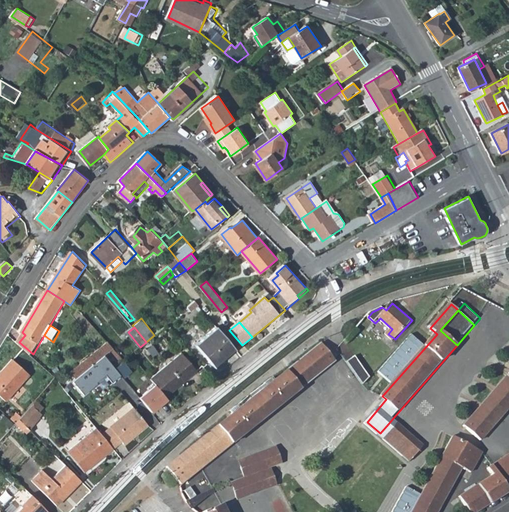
[(219,328),(207,337),(226,359),(237,350),(219,328)]
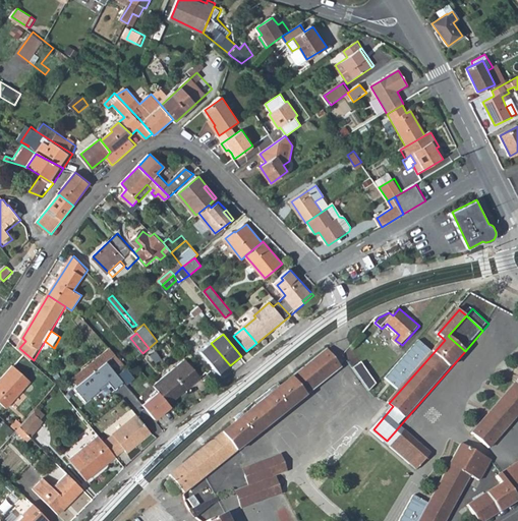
[(420,342),(388,379),(399,390),(433,352),(420,342)]
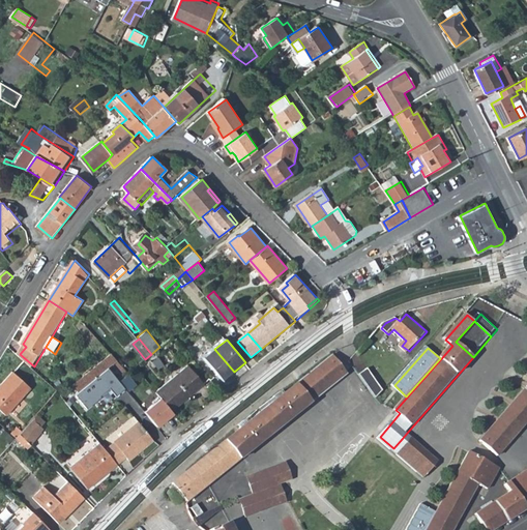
[(224,380),(234,372),(214,349),(204,357),(224,380)]
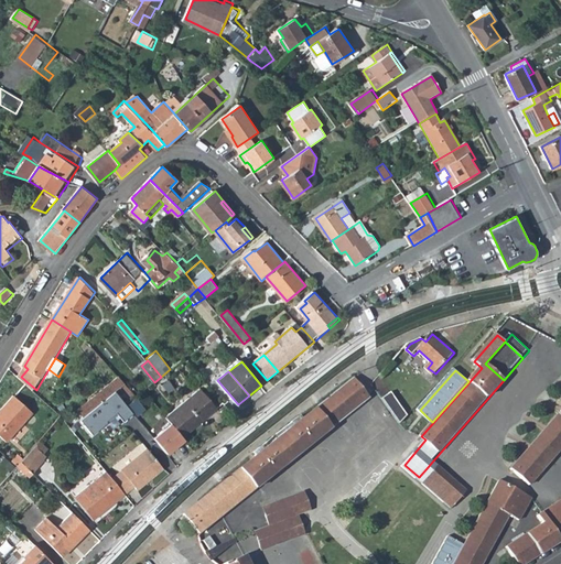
[(120,377),(109,386),(115,392),(117,391),(126,383),(120,377)]
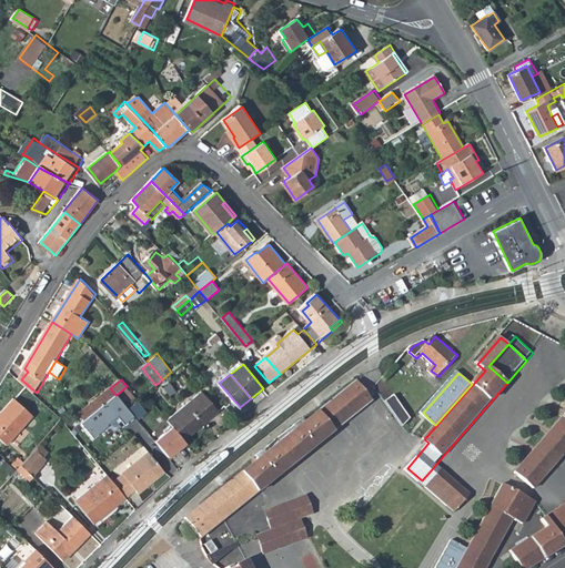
[(375,401),(371,395),(359,381),(305,424),(260,460),(188,519),(203,538),(260,494),(316,447),(375,401)]
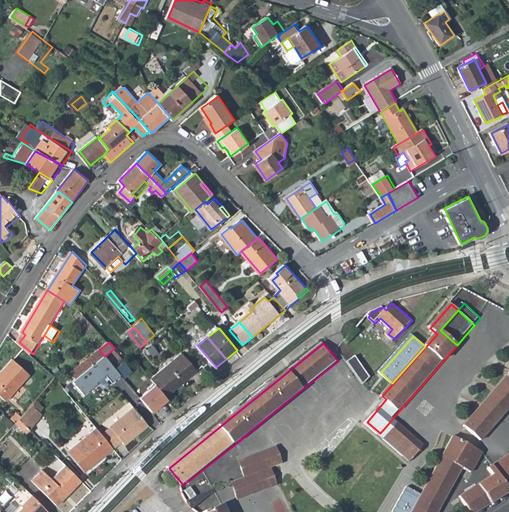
[(99,350),(71,373),(77,379),(104,356),(99,350)]
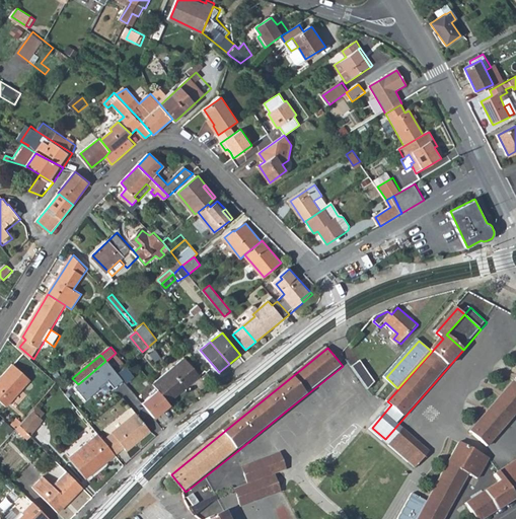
[(187,358),(154,383),(159,389),(170,402),(201,376),(187,358)]
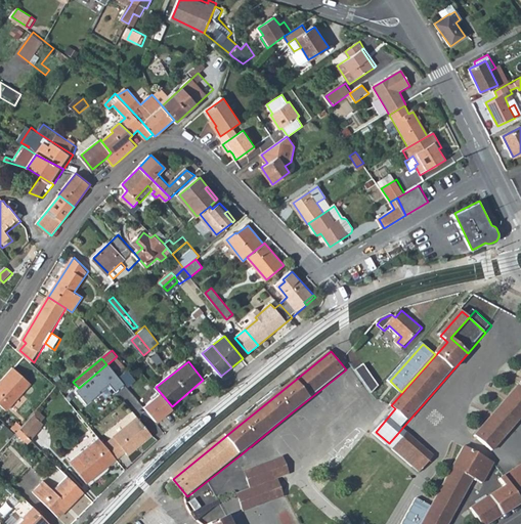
[(79,388),(77,390),(87,404),(102,394),(100,391),(110,384),(117,391),(125,385),(109,363),(106,364),(79,388)]
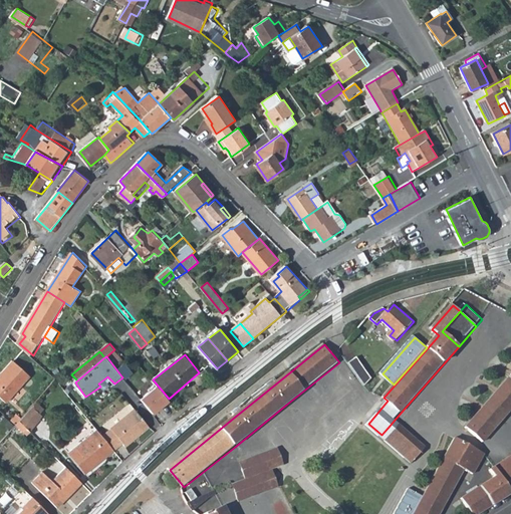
[(358,358),(350,363),(366,387),(373,379),(358,358)]
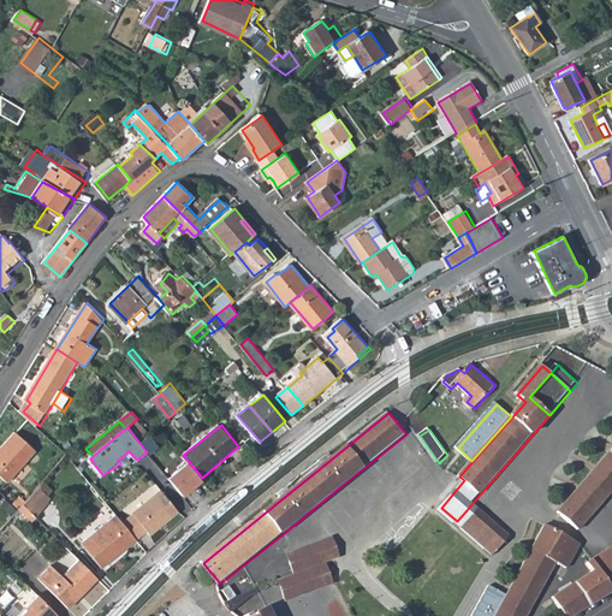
[(16,433),(0,451),(0,477),(9,484),(36,451),(16,433)]
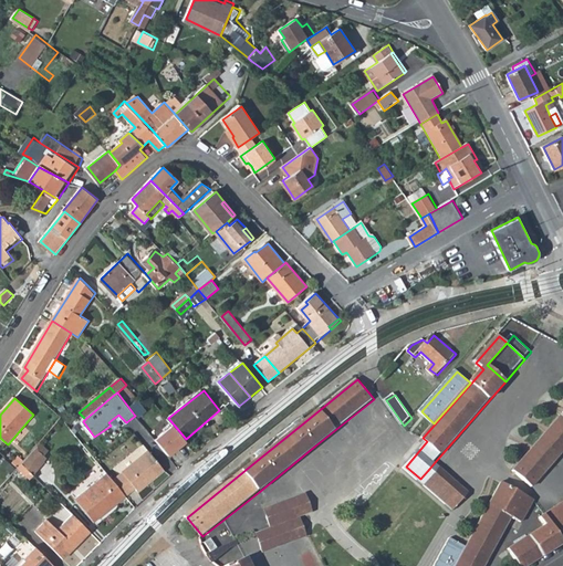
[(139,416),(148,409),(141,398),(132,405),(139,416)]
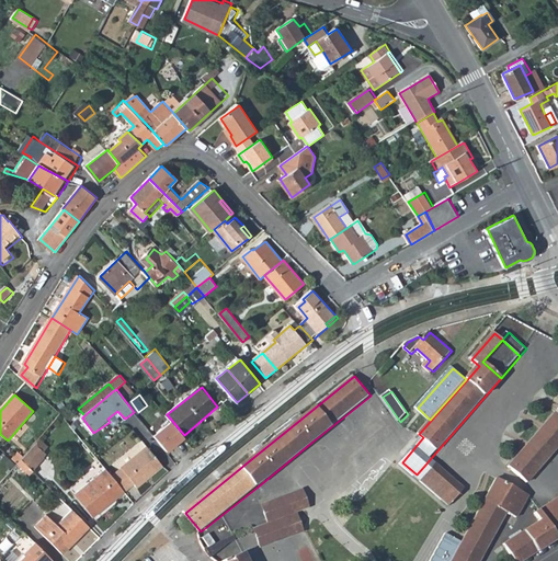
[(78,409),(66,420),(71,426),(82,418),(84,415),(78,409)]
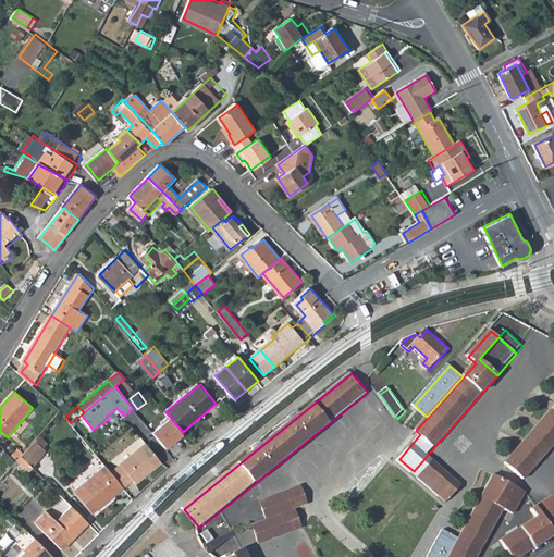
[(553,409),(507,463),(525,480),(548,454),(553,446),(553,409)]
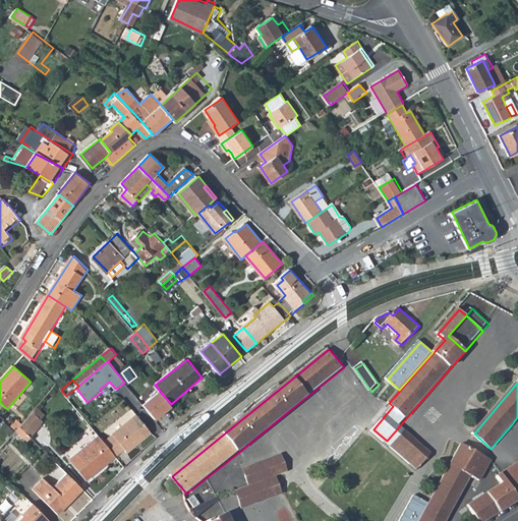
[(278,386),(235,419),(238,422),(280,389),(278,386)]
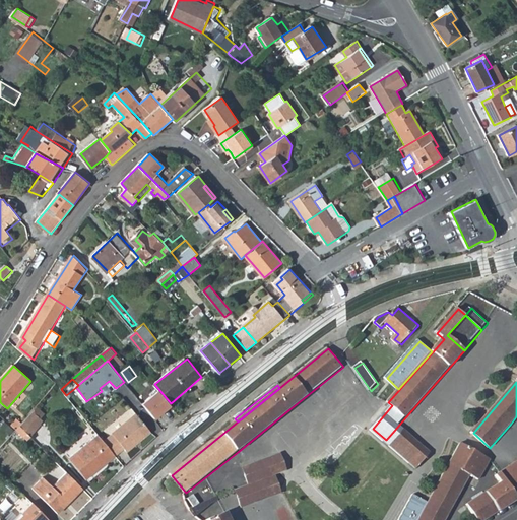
[(173,405),(171,403),(159,390),(144,403),(156,418),(173,405)]
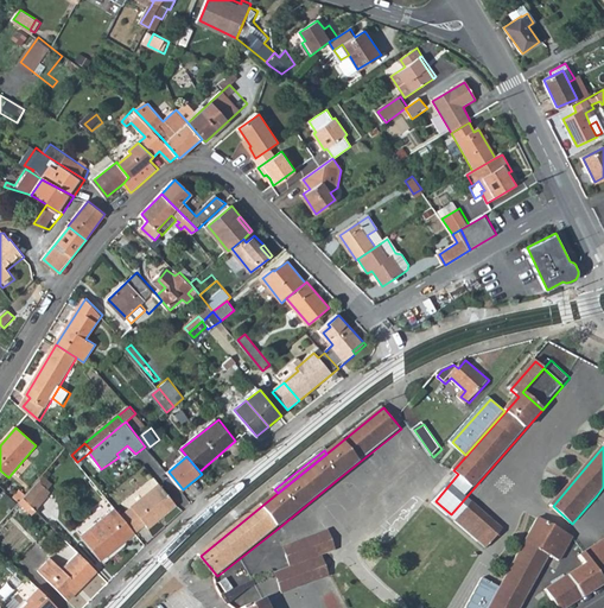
[(30,494),(26,496),(39,510),(55,492),(51,488),(56,482),(46,474),(30,494)]
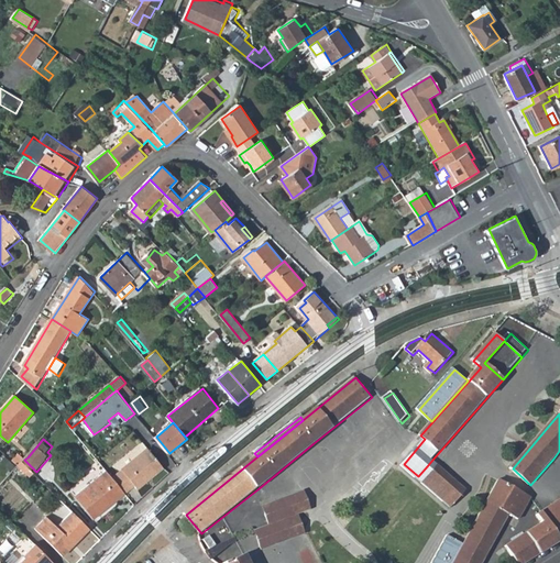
[(147,450),(112,478),(124,494),(133,486),(136,489),(162,468),(147,450)]
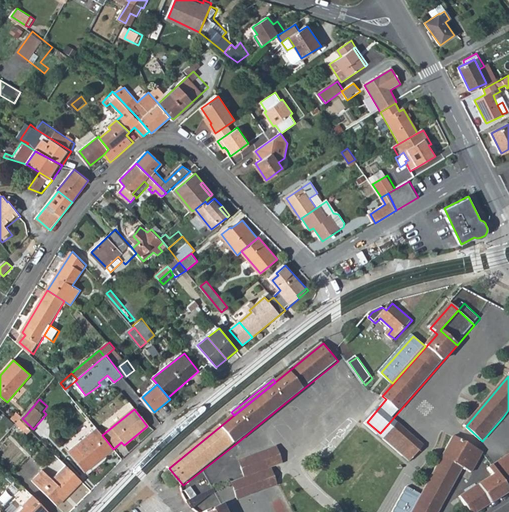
[(20,411),(14,418),(19,422),(22,418),(25,416),(20,411)]
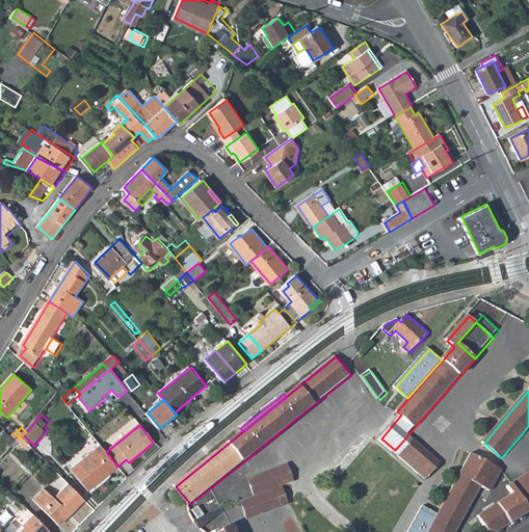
[(23,434),(20,439),(32,450),(34,446),(23,434)]
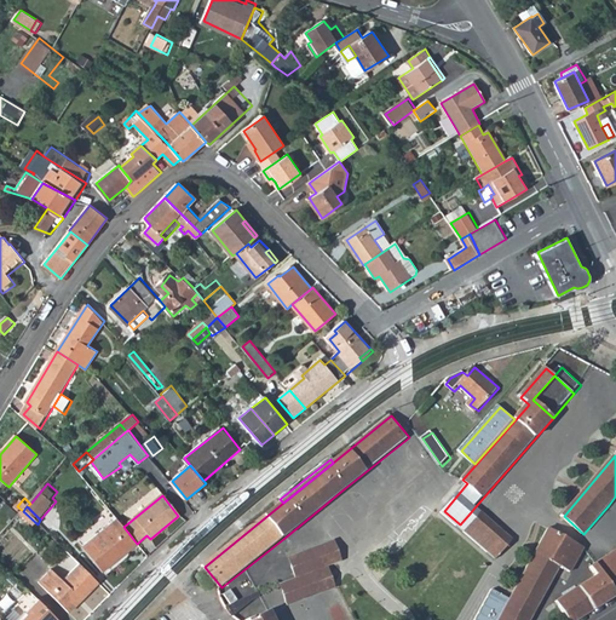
[(514,540),(476,506),(470,514),(460,524),(498,558),(514,540)]
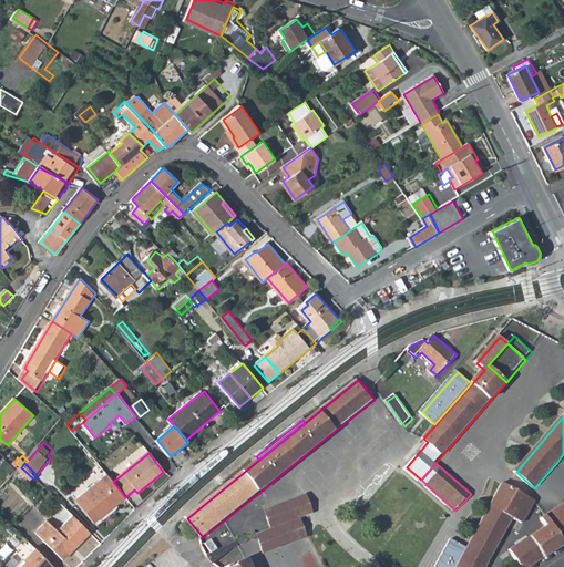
[(118,504),(125,497),(113,482),(109,475),(77,501),(93,523),(110,511),(106,507),(116,501),(118,504)]
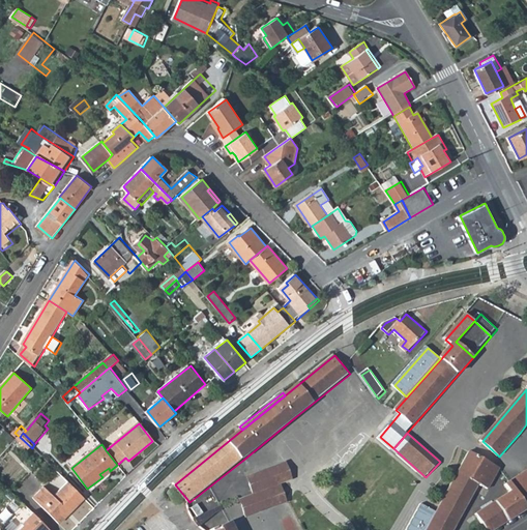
[(420,504),(404,529),(455,529),(480,484),(490,490),(502,468),(472,451),(437,514),(420,504)]
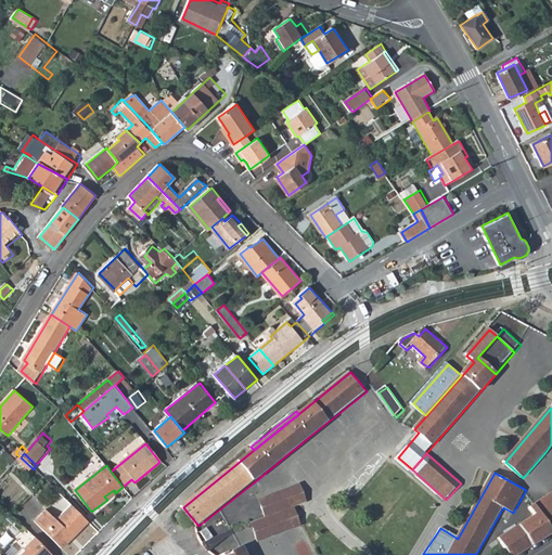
[(262,499),(269,517),(295,508),(307,503),(300,485),(262,499)]
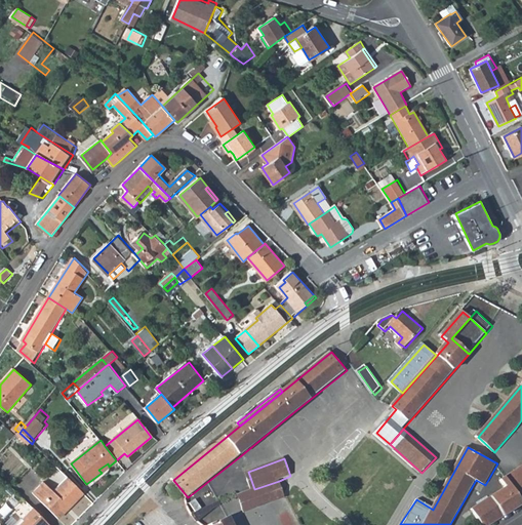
[(508,488),(473,510),(482,524),(491,524),(521,506),(521,468),(503,481),(508,488)]
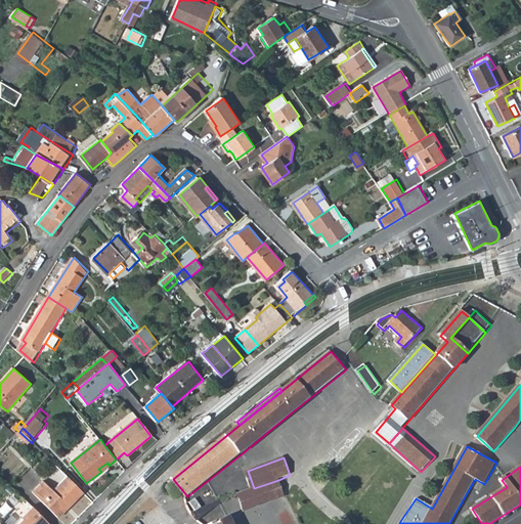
[(58,519),(84,493),(69,477),(53,491),(44,482),(33,493),(58,519)]
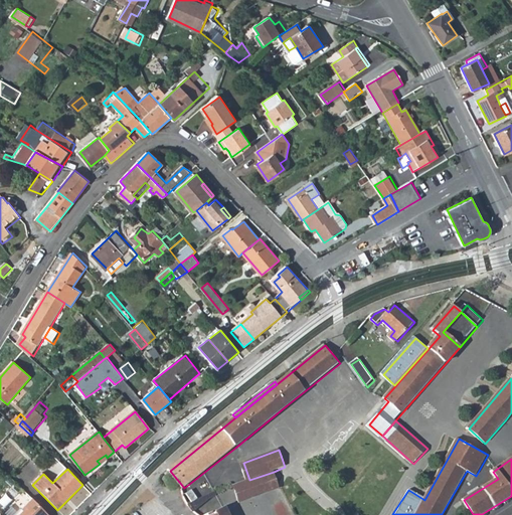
[(280,490),(274,472),(249,480),(236,485),(242,503),(280,490)]
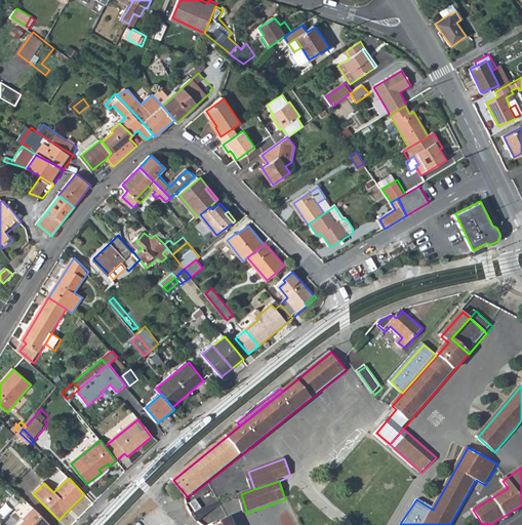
[(192,505),(199,513),(203,510),(197,500),(192,505)]
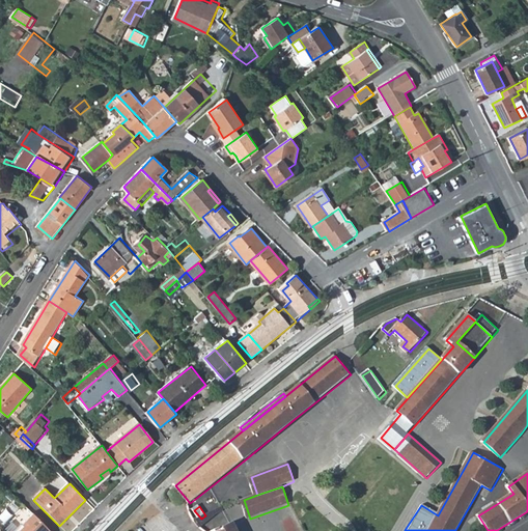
[(49,530),(33,513),(16,530),(49,530)]
